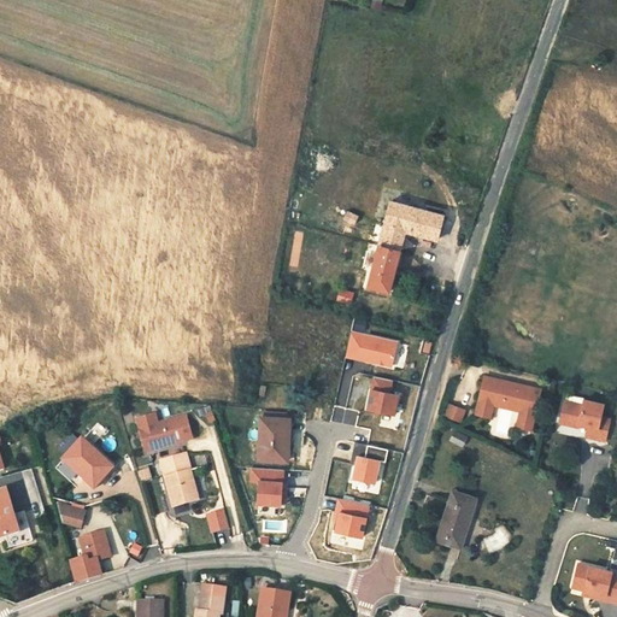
[(404,201),(389,198),(388,203),(403,207),(404,201)]
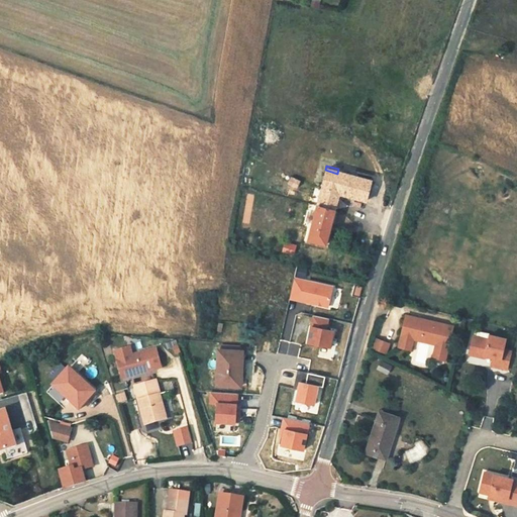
[(317,169),(307,205),(315,207),(325,170),(317,169)]
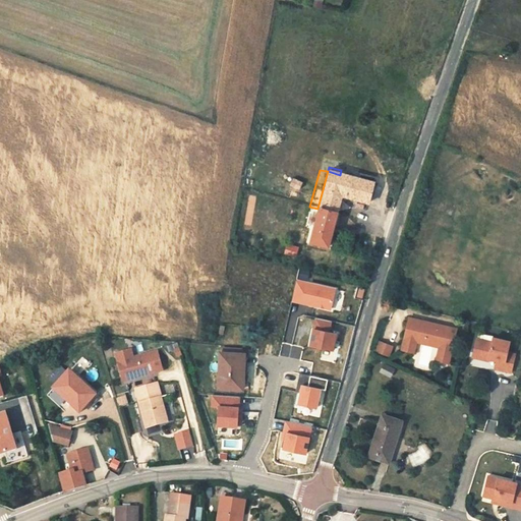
[(300,194),(306,174),(296,171),(290,191),(300,194)]
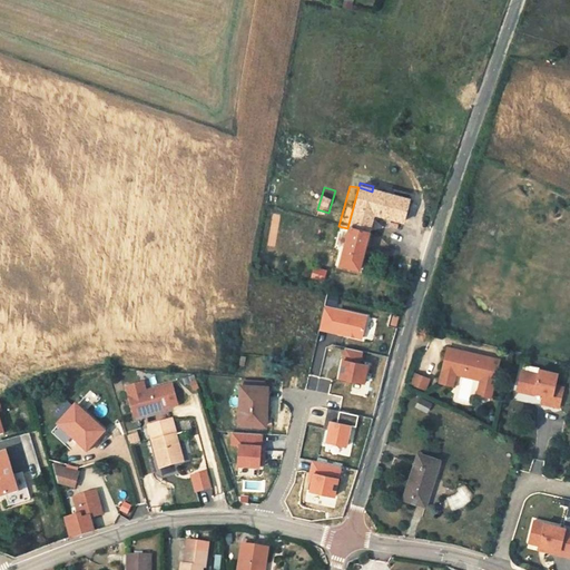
[(371,218),(401,227),(408,202),(372,192),(359,187),(347,228),(336,266),(356,272),(371,218)]
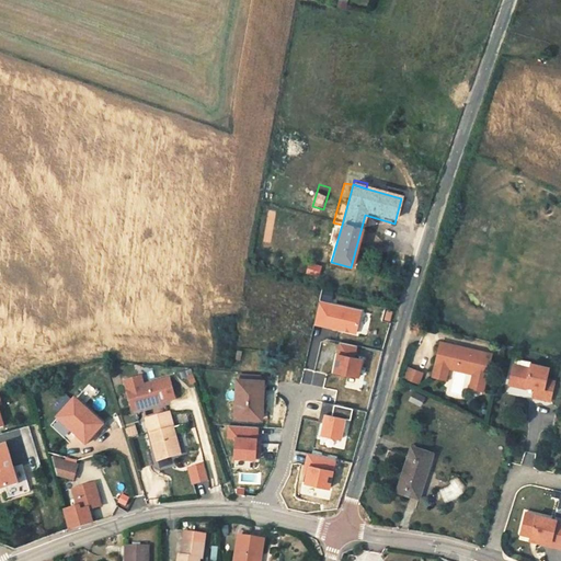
[(319,301),(315,325),(356,333),(362,312),(319,301)]
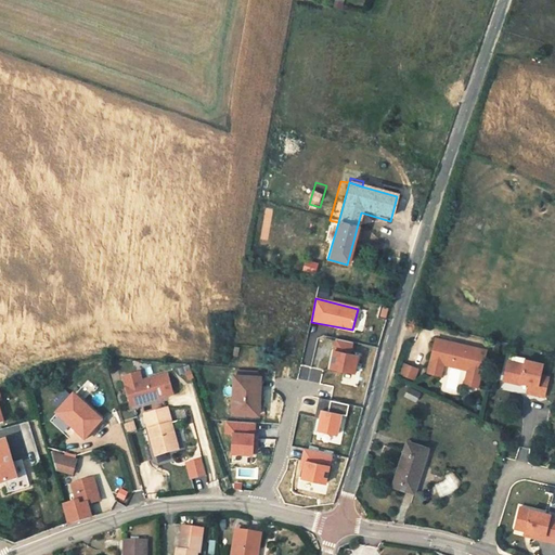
[(444,362),(446,357),(469,363),(468,369),(465,378),(472,379),(470,384),(477,386),(487,349),(437,335),(428,370),(438,373),(440,364),(443,364),(444,362)]
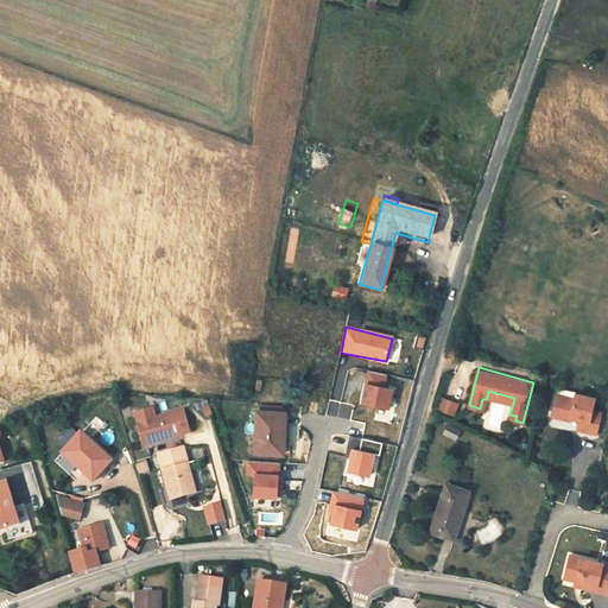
[(367,372),(360,404),(388,410),(392,390),(382,388),(385,377),(367,372)]
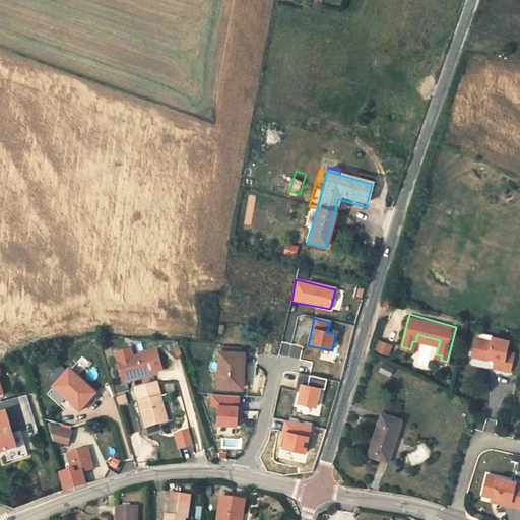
[(417,334),(416,339),(439,345),(440,340),(417,334)]
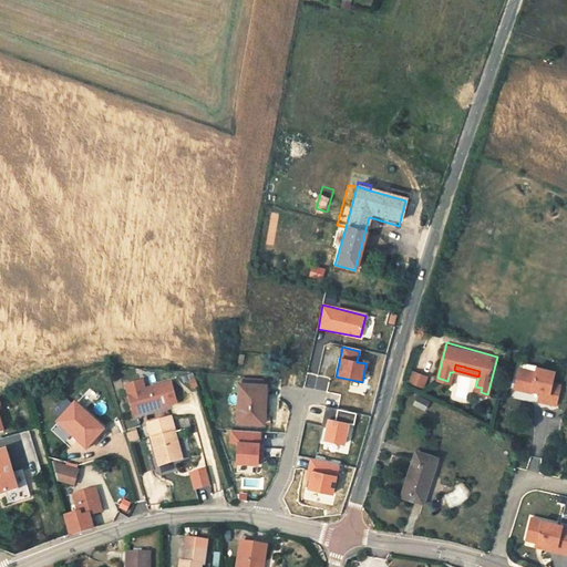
[(518,368),(513,388),(526,391),(526,389),(531,390),(539,391),(537,400),(556,404),(560,385),(552,383),(555,371),(536,367),(535,372),(518,368)]
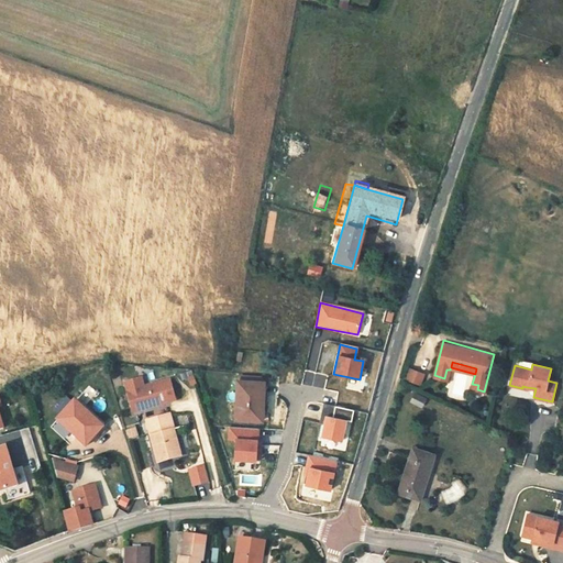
[(420,386),(426,374),(408,367),(403,379),(420,386)]
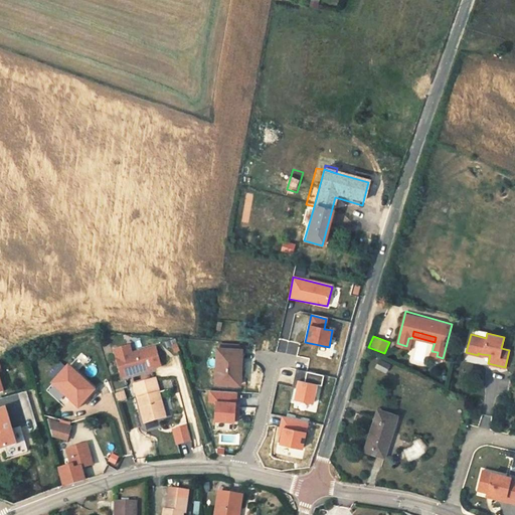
[(165,343),(173,354),(181,349),(173,338),(165,343)]
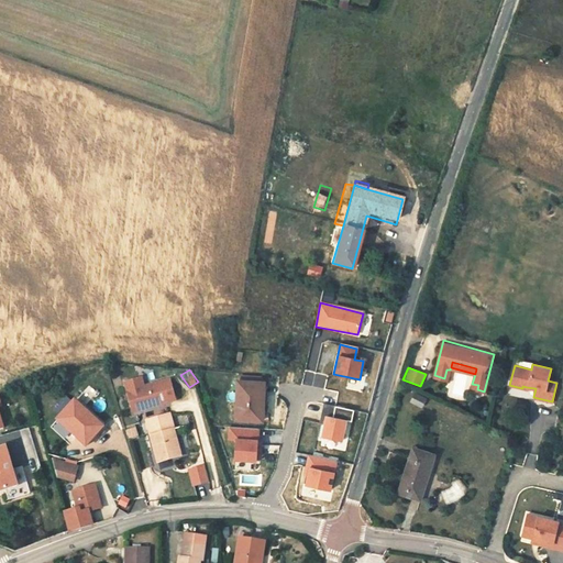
[(172,404),(166,382),(153,385),(152,388),(144,390),(141,388),(139,379),(121,384),(129,415),(172,404)]
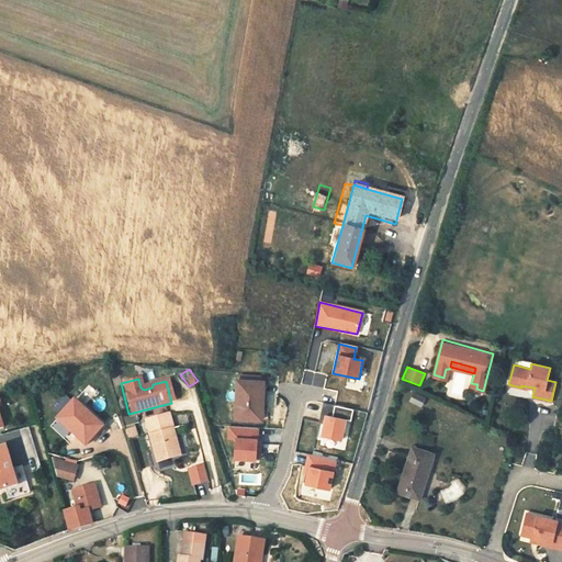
[(259,406),(257,406),(256,383),(232,381),(233,420),(257,422),(260,422),(259,406)]
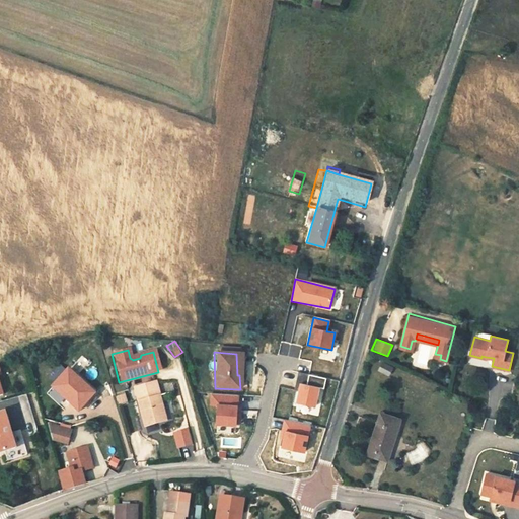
[(381,362),(377,371),(389,376),(393,367),(381,362)]
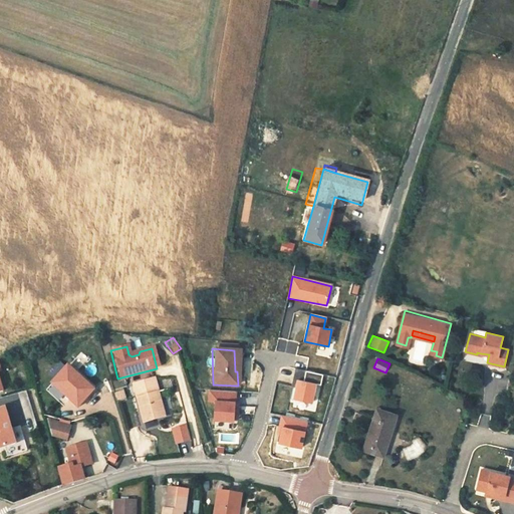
[(72,378),(74,375),(63,368),(49,388),(78,409),(92,393),(72,378)]
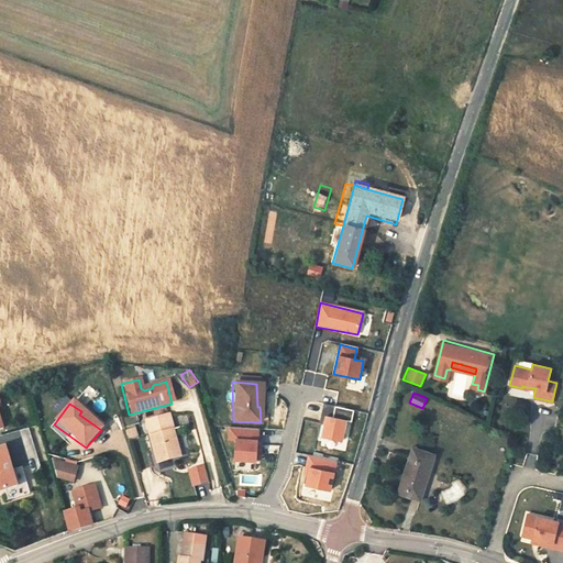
[(324,426),(322,438),(343,442),(348,421),(351,422),(353,411),(324,405),(322,415),(320,424),(324,426)]
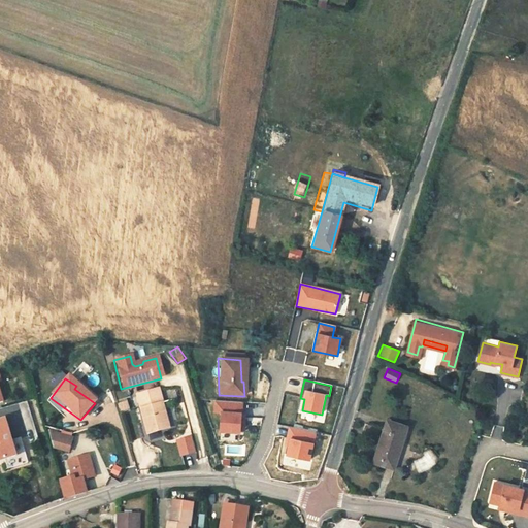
[(155,391),(133,397),(144,435),(166,429),(155,391)]
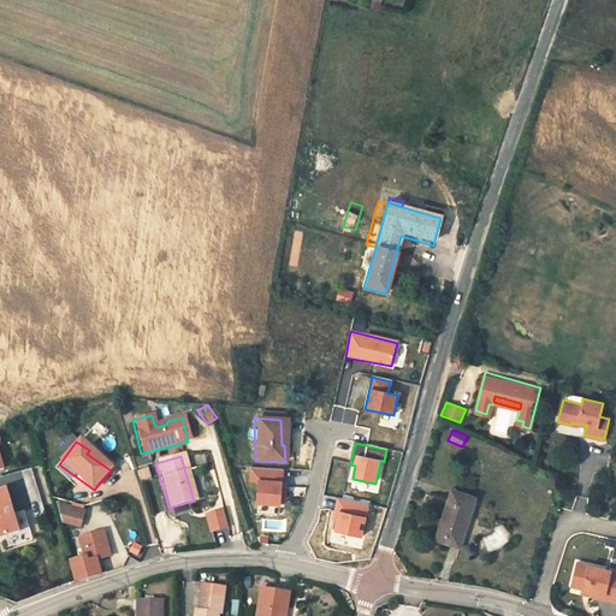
[(149,468),(137,471),(140,481),(152,478),(149,468)]
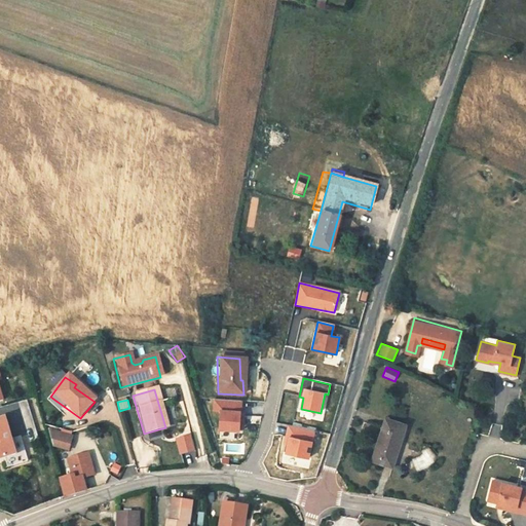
[(219,430),(239,431),(240,420),(240,416),(241,416),(242,402),(214,400),(214,411),(220,411),(219,430)]
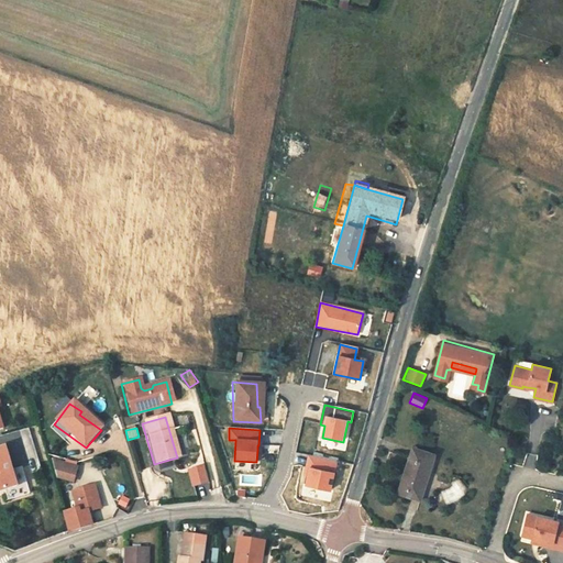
[(439,443),(418,437),(404,482),(424,489),(439,443)]
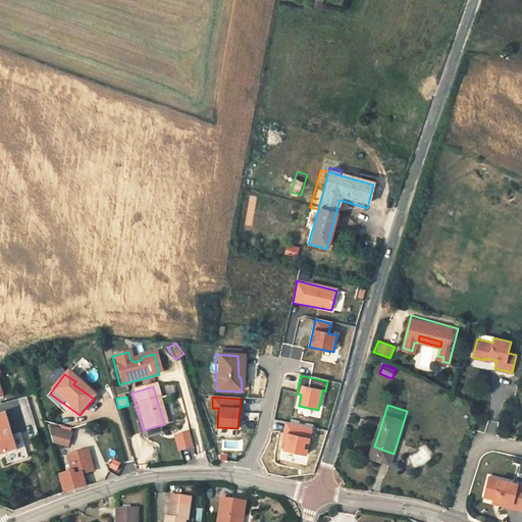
[(1,417),(0,417),(0,459),(13,456),(8,439),(1,417)]
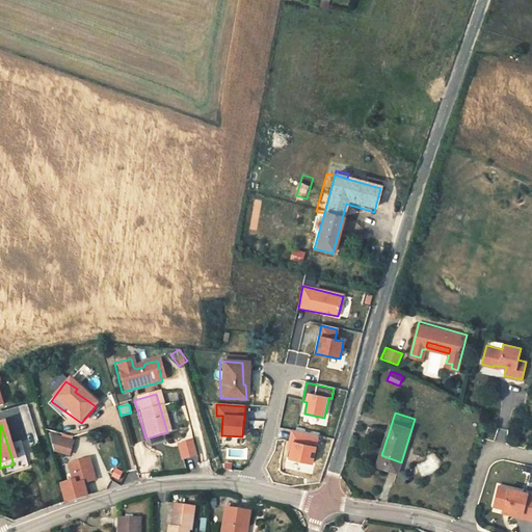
[(289,450),(288,458),(313,463),(318,436),(291,431),(289,437),(287,449),(289,450)]
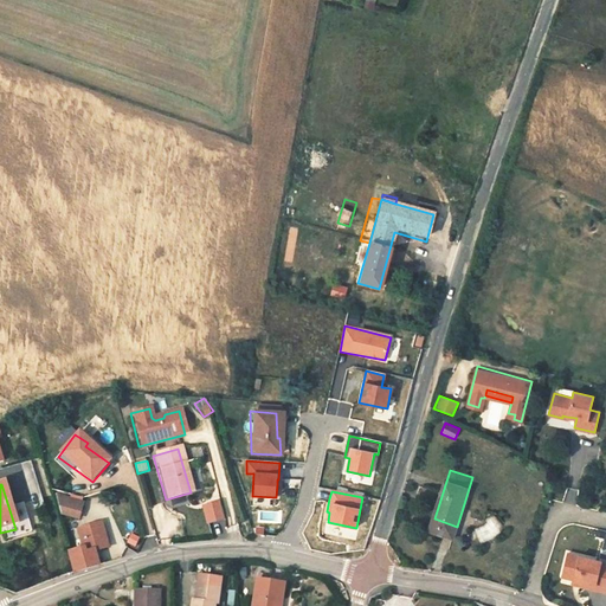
[(56,514),(79,520),(84,497),(59,492),(56,514)]
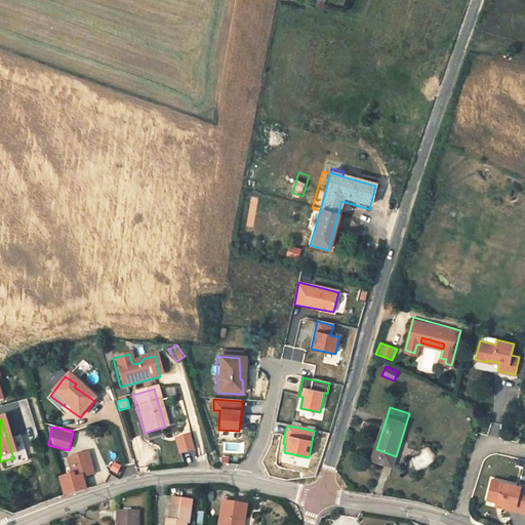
[(13,458),(0,461),(2,470),(25,463),(17,439),(8,442),(13,458)]
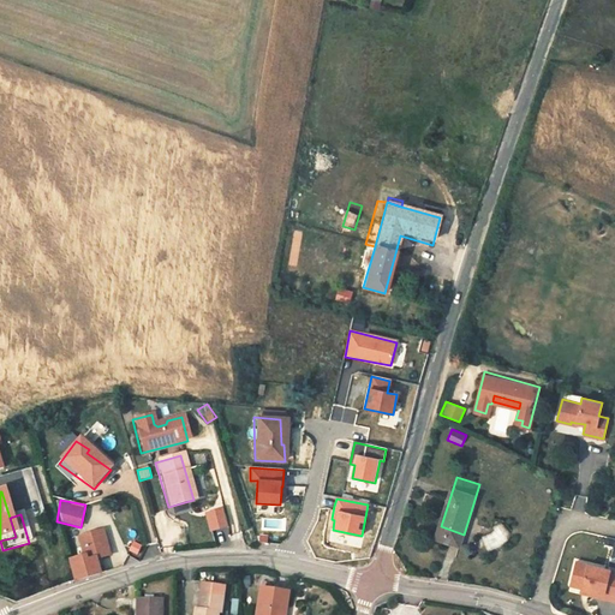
[(82,551),(95,549),(97,557),(108,554),(101,530),(77,537),(82,551)]
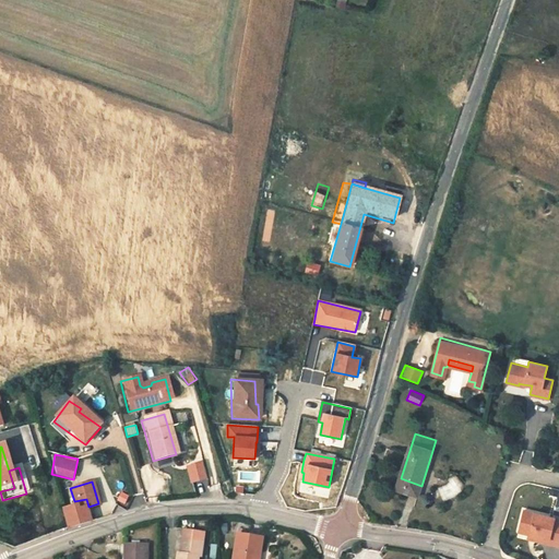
[(116,501),(126,506),(129,496),(120,492),(116,501)]
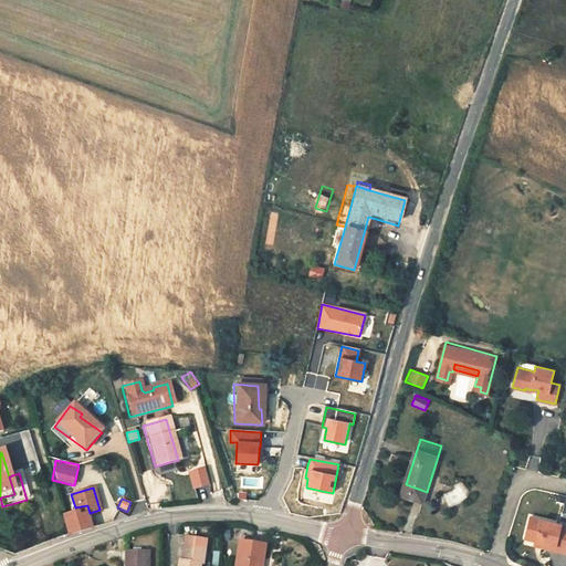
[(94,527),(90,513),(87,505),(75,507),(76,513),(63,516),(69,535),(94,527)]
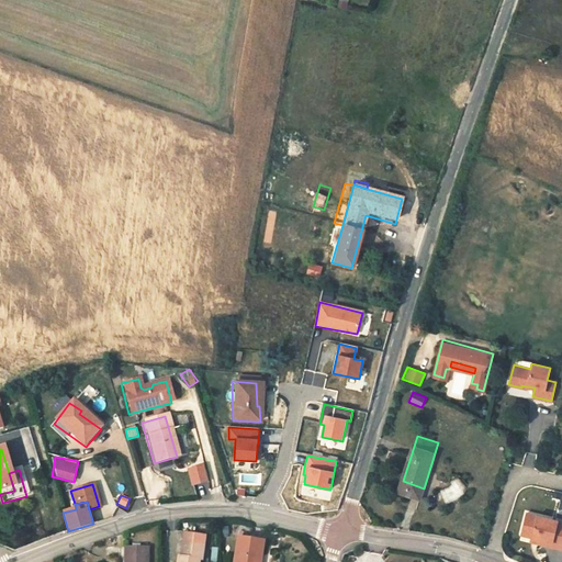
[(558,520),(527,513),(521,535),(531,537),(541,540),(540,544),(561,550),(561,548),(561,528),(557,527),(558,520)]
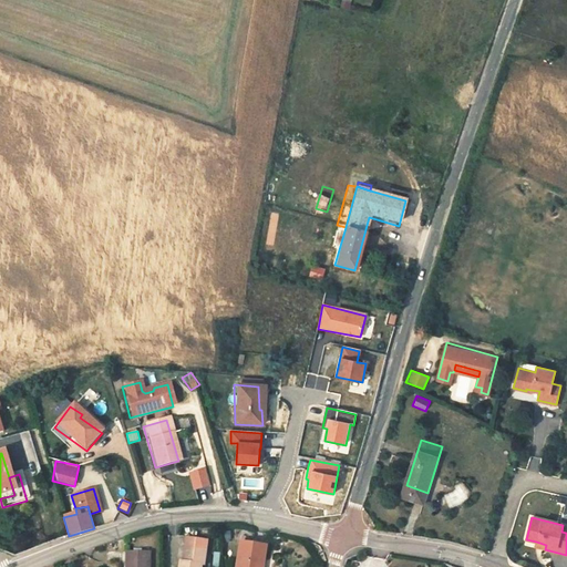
[(207,542),(186,538),(183,562),(179,562),(178,566),(199,566),(199,564),(204,565),(207,542)]
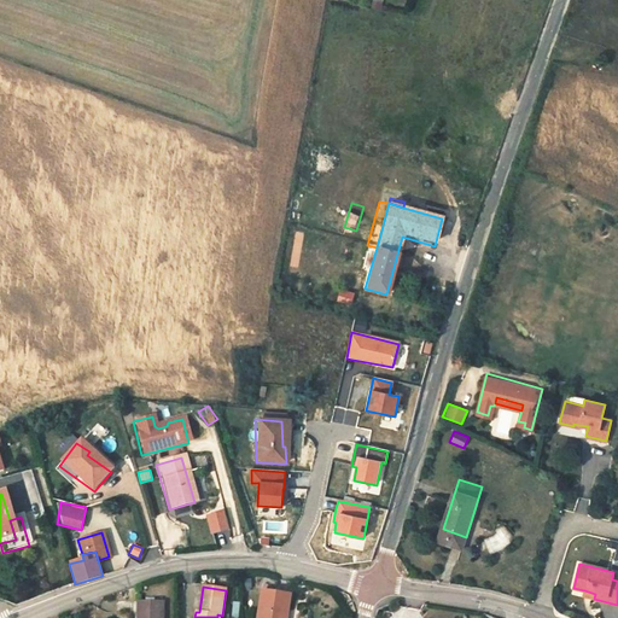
[(256,617),(280,617),(281,613),(286,614),(289,596),(261,592),(256,617)]
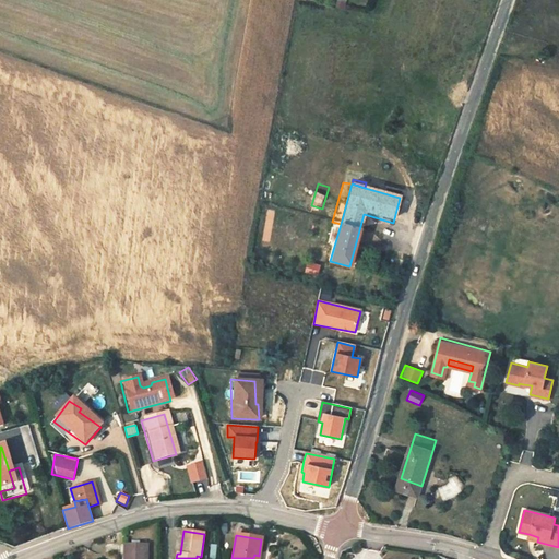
[(147,558),(149,545),(127,544),(126,558),(147,558)]
